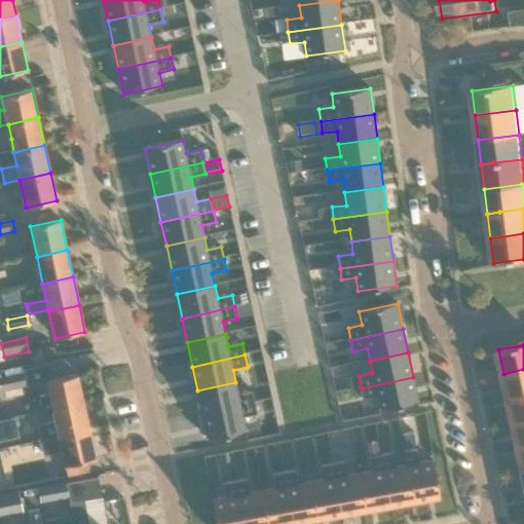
[(509,399),(523,395),(523,369),(503,374),(504,382),(509,399)]
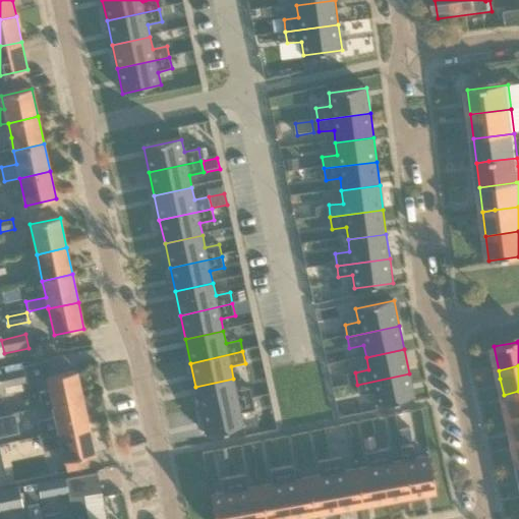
[(0,376),(0,389),(26,383),(23,371),(0,376)]
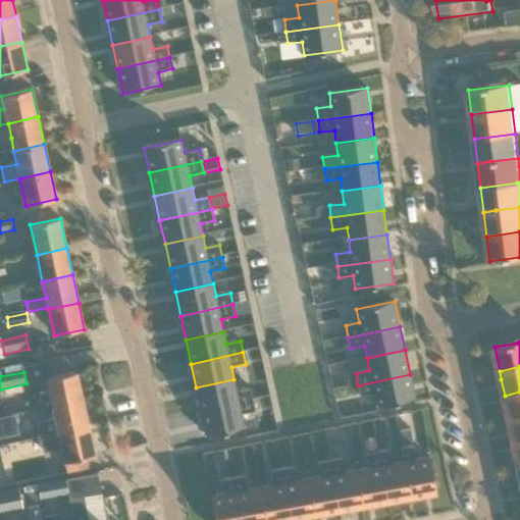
[(43,409),(53,407),(84,400),(78,372),(47,379),(50,392),(40,394),(43,409)]
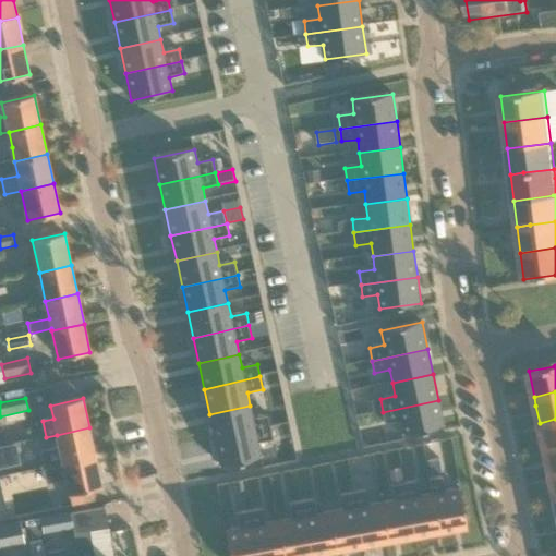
[(438,400),(383,412),(386,424),(400,421),(403,435),(444,426),(438,400)]
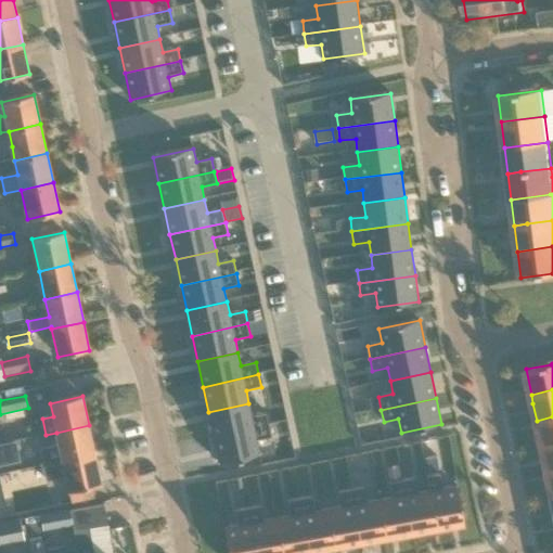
[(248,403),(208,412),(214,437),(270,425),(267,413),(252,416),(248,403)]
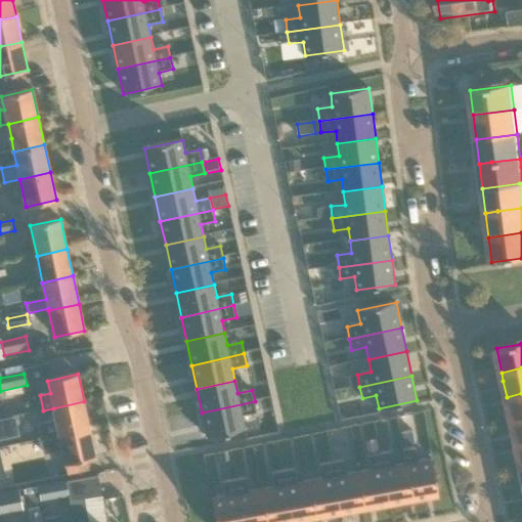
[(521,393),(507,397),(512,421),(521,419),(521,393)]
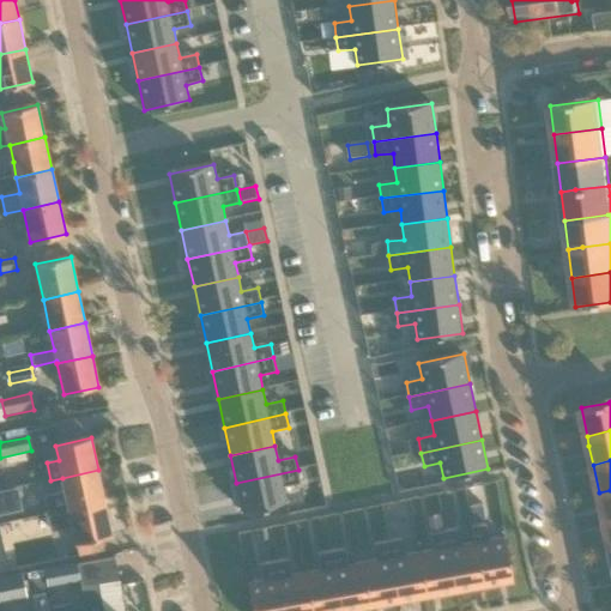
[(49,514),(70,510),(106,502),(98,470),(62,478),(66,492),(46,497),(49,514)]
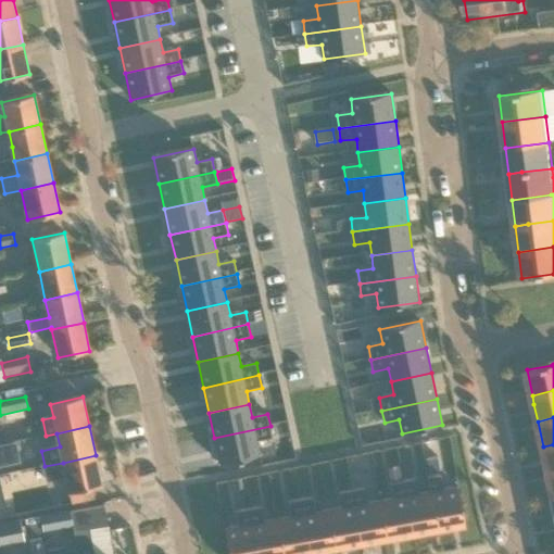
[(271,426),(214,438),(221,465),(261,456),(257,442),(273,439),(271,426)]
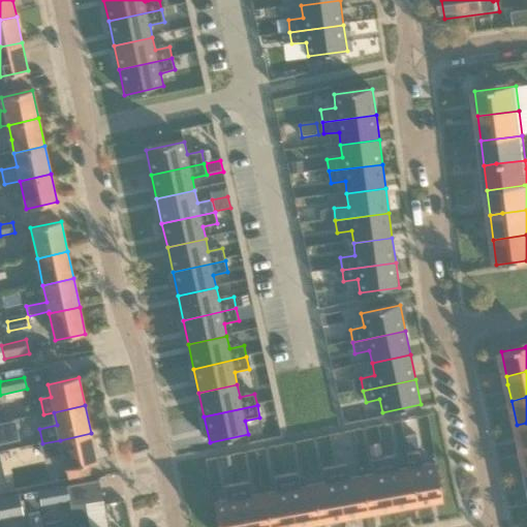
[(526,423),(517,425),(522,450),(526,448),(526,423)]
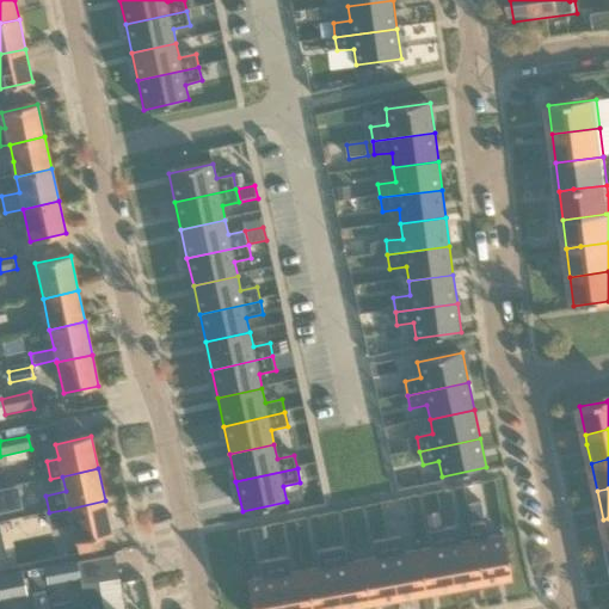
[(69,511),(49,515),(53,530),(73,527),(77,541),(112,534),(105,500),(69,509),(69,511)]
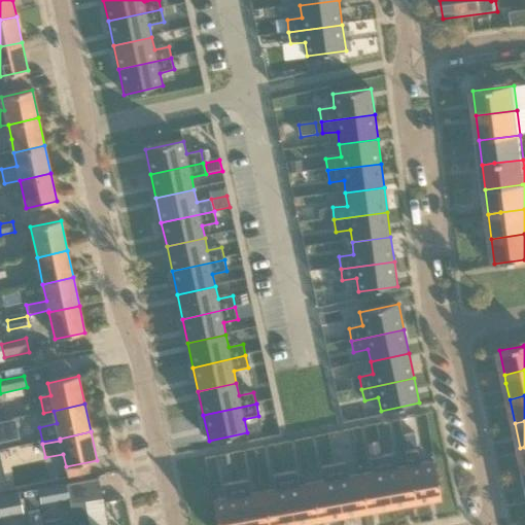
[(373,456),(381,454),(379,442),(371,444),(373,456)]
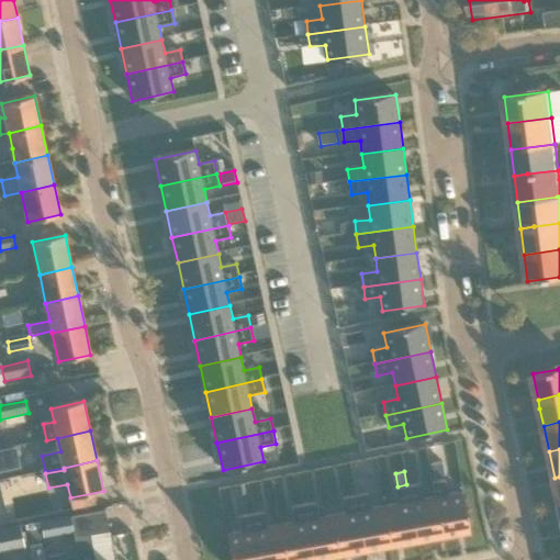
[(447,480),(434,483),(436,499),(437,497),(445,540),(471,535),(463,493),(449,495),(447,480)]
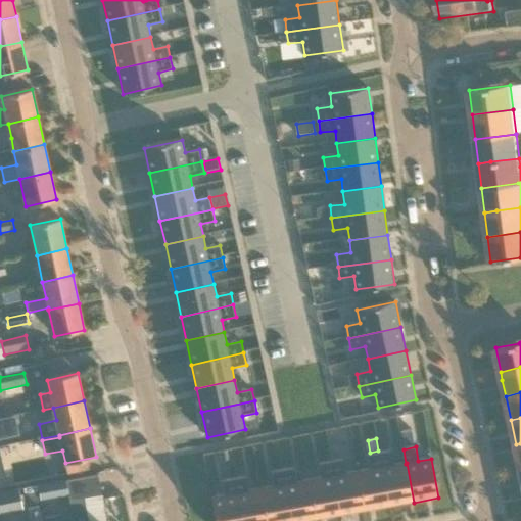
[(391,452),(380,454),(389,507),(414,503),(407,463),(406,464),(394,466),(391,452)]
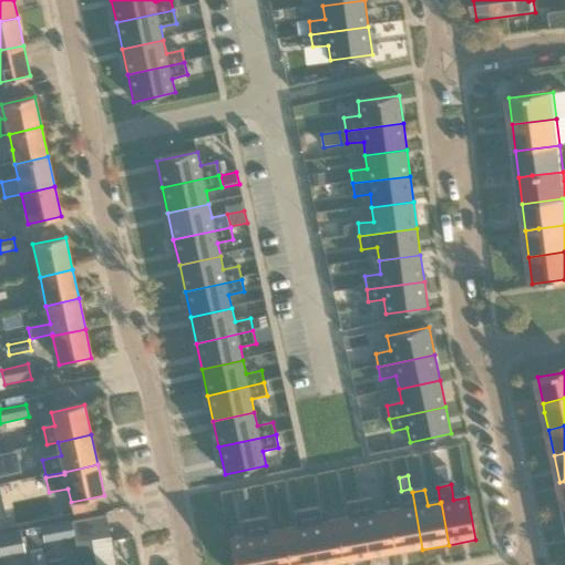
[(402,510),(389,512),(396,554),(422,550),(412,492),(399,494),(402,510)]
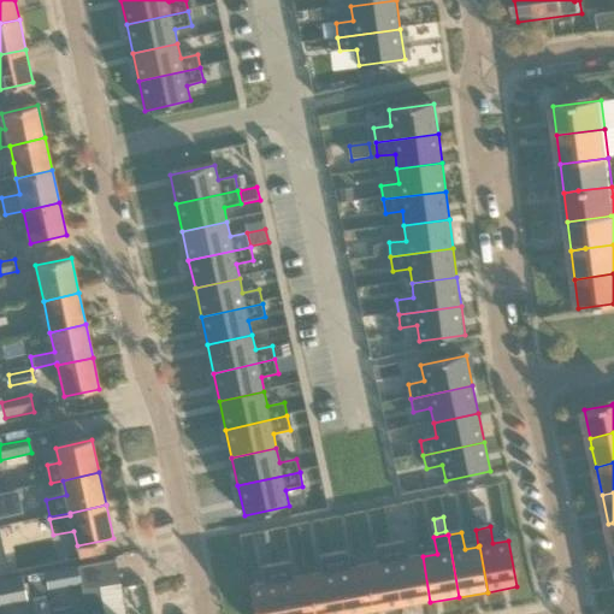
[(405,542),(391,544),(402,607),(430,602),(423,556),(408,559),(405,542)]
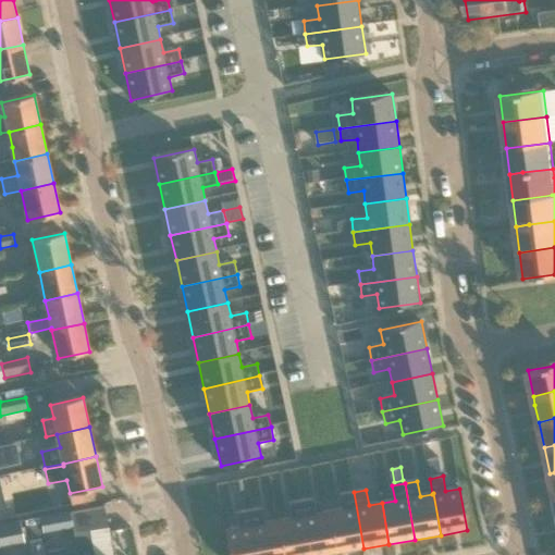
[(344,509),(330,512),(337,553),(364,549),(354,492),(341,494),(344,509)]
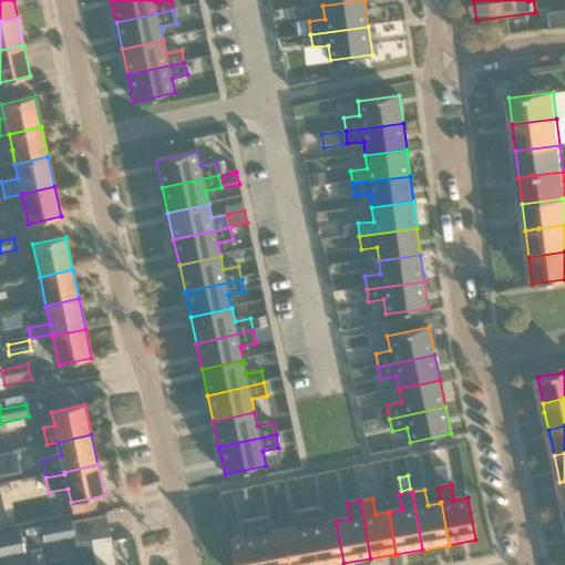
[(0,526),(9,524),(3,503),(0,504),(0,526)]
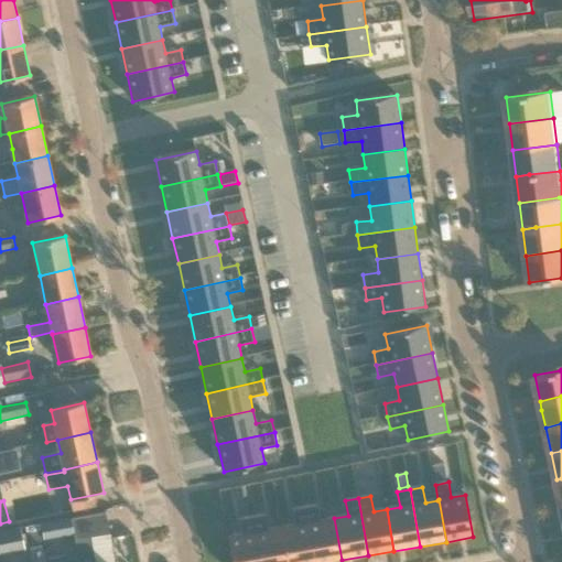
[(319,506),(305,508),(315,561),(334,561),(342,560),(334,518),(321,521),(319,506)]
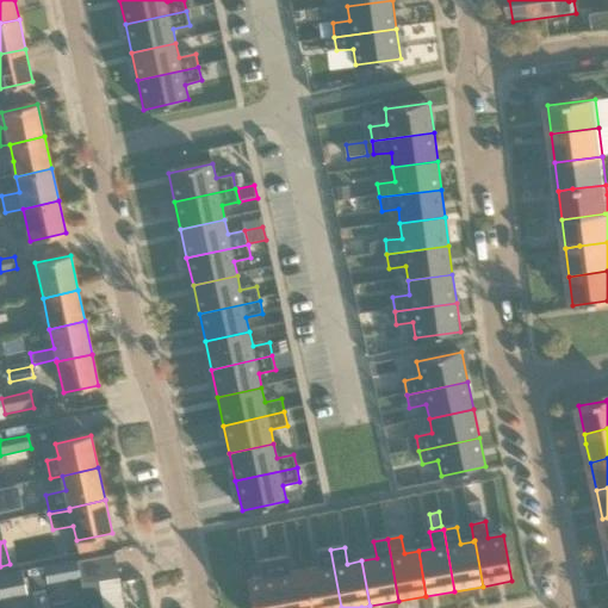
[(320,569),(305,571),(312,607),(341,607),(330,550),(317,552),(320,569)]
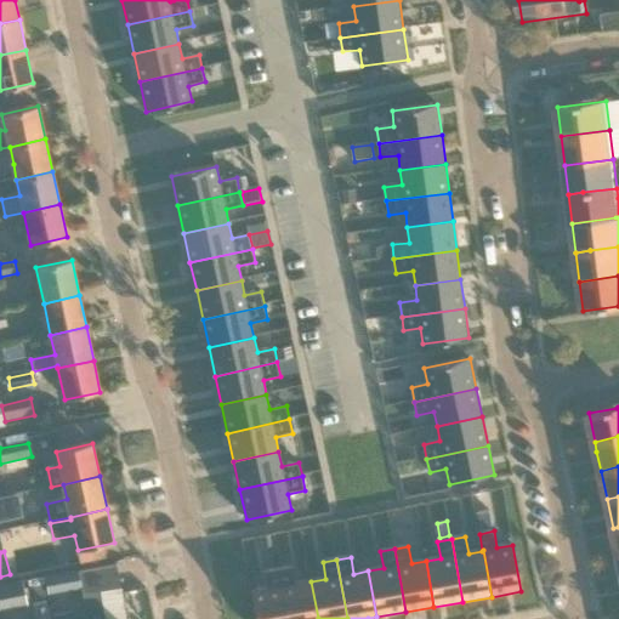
[(118,566),(80,572),(87,618),(107,618),(102,591),(121,589),(118,566)]
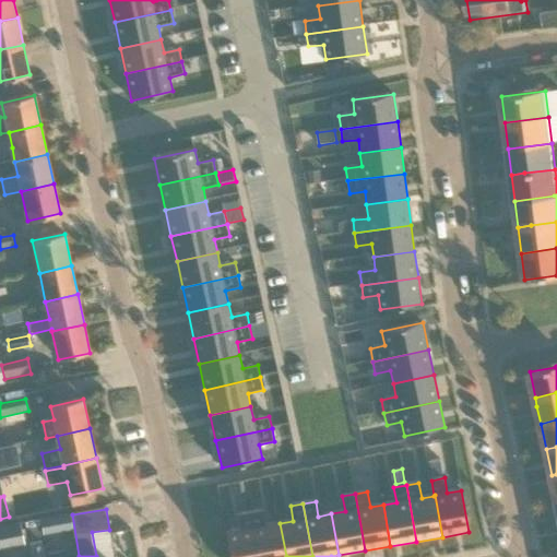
[(264,510),(251,512),(259,556),(286,556),(280,523),(267,525),(264,510)]
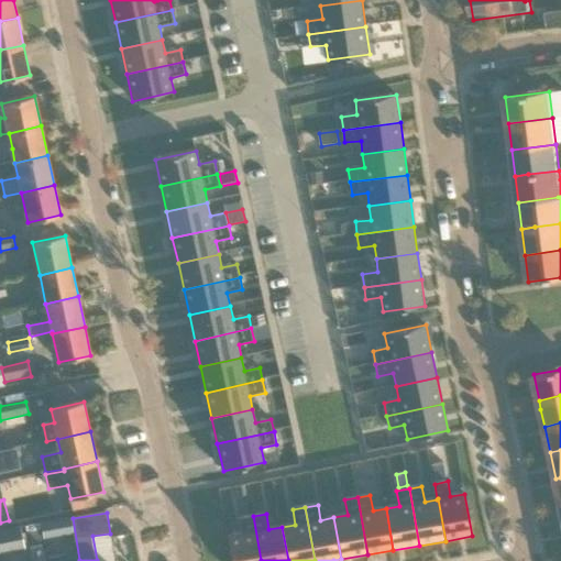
[(243,534),(229,536),(233,560),(261,560),(253,516),(241,518),(243,534)]
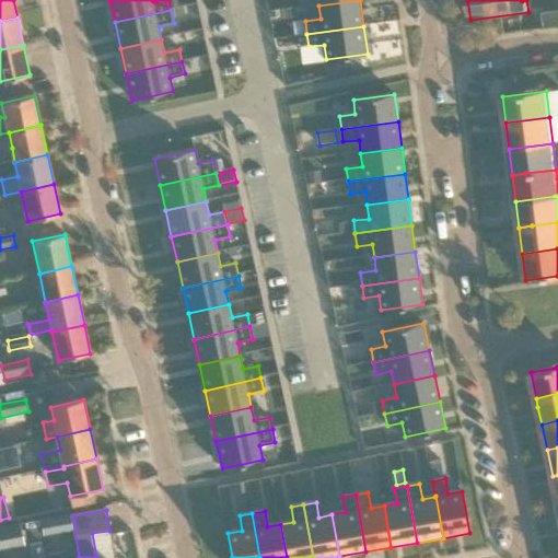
[(44,536),(74,532),(72,515),(42,521),(44,536)]
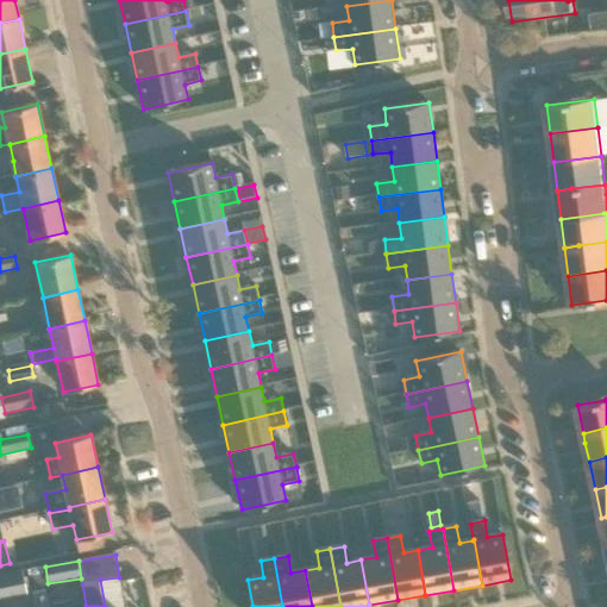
[(23,571),(0,575),(0,600),(27,594),(23,571)]
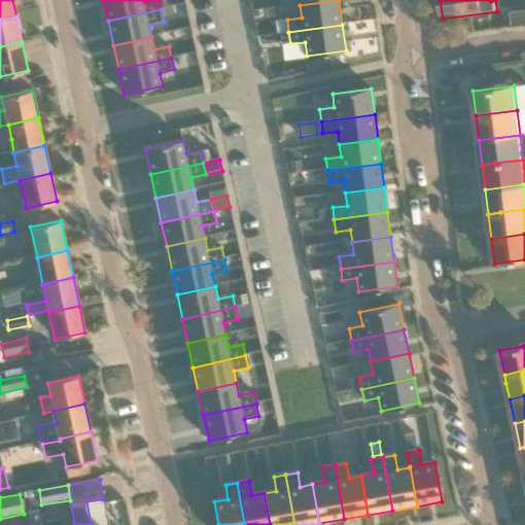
[(31,512),(40,510),(38,497),(29,499),(31,512)]
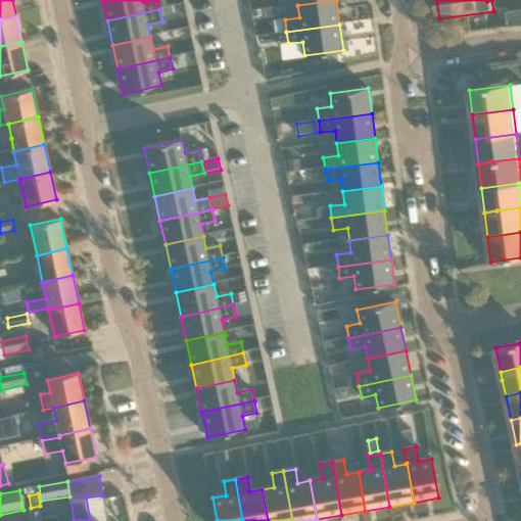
[(112,512),(128,509),(125,496),(109,500),(112,512)]
